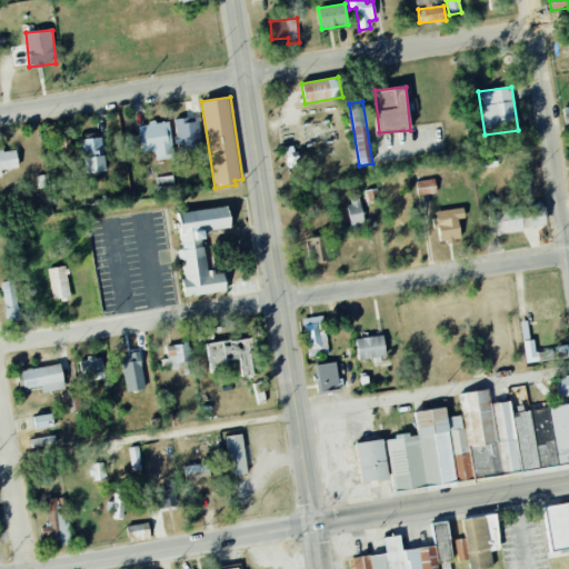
[(176,120),(178,150),(201,148),(198,118),(176,120)]
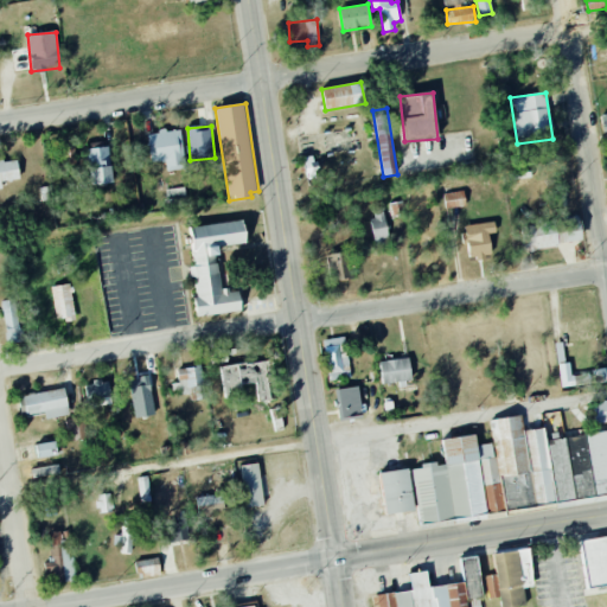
[(181,129),(148,133),(151,164),(166,163),(167,172),(185,170),(181,129)]
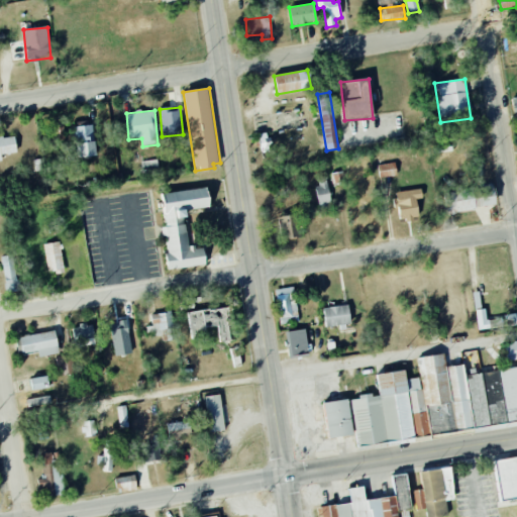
[(44,125),(47,140),(65,137),(62,122),(44,125)]
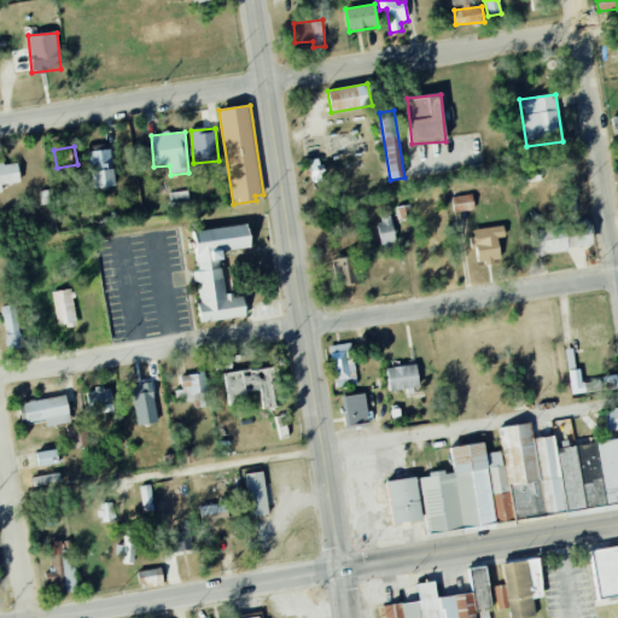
[(88,151),(92,188),(115,187),(111,149),(88,151)]
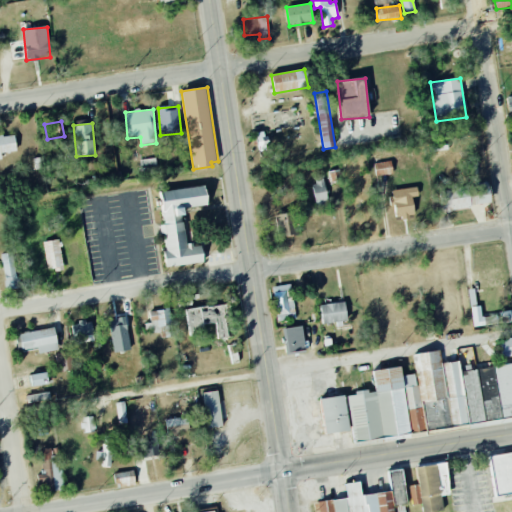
[(17,151),(14,134),(0,135),(0,160),(2,160),(1,154),(17,151)]
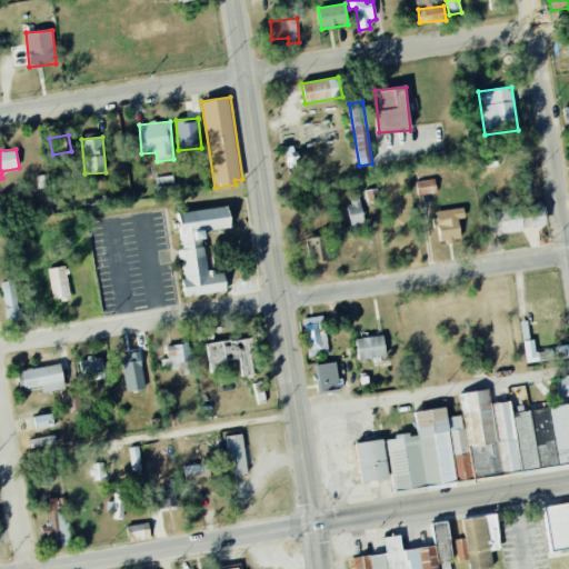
[(418,196),(437,193),(435,179),(416,181),(418,196)]
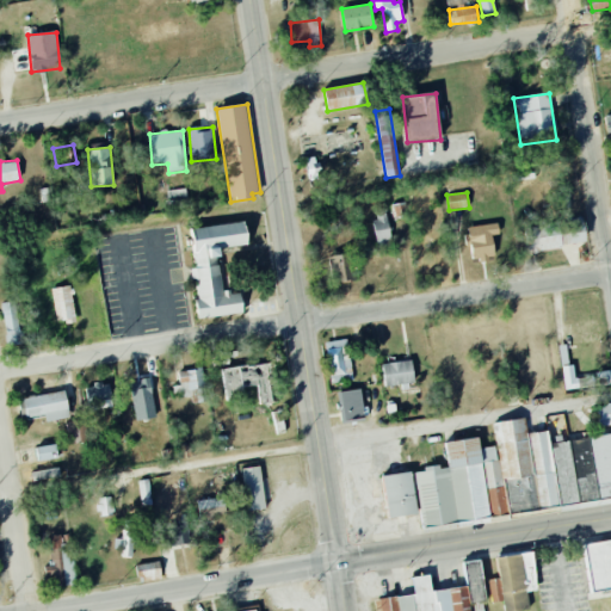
[(374,208),(377,246),(390,246),(387,208),(374,208)]
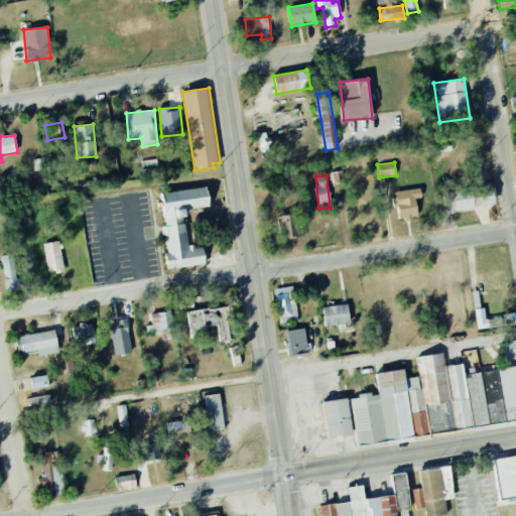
[(495,205),(491,184),(442,194),(446,214),(495,205)]
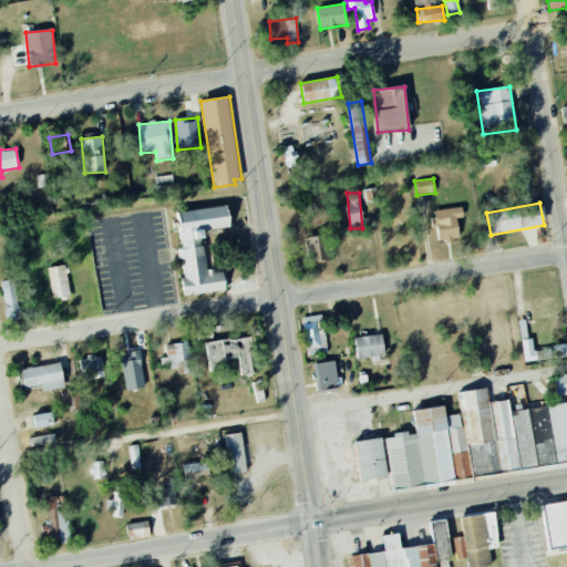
[(177,213),(182,249),(179,249),(185,296),(226,291),(223,270),(207,272),(202,232),(229,228),(227,207),(177,213)]
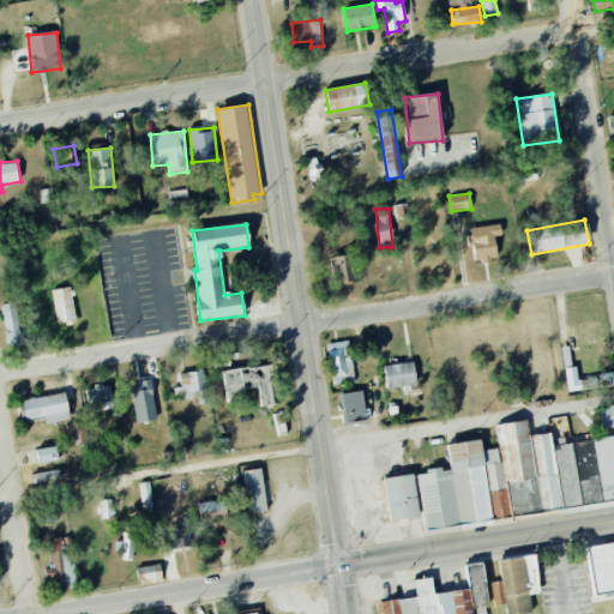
[(494,238),(501,236),(500,226),(470,228),(474,262),(497,259),(494,238)]
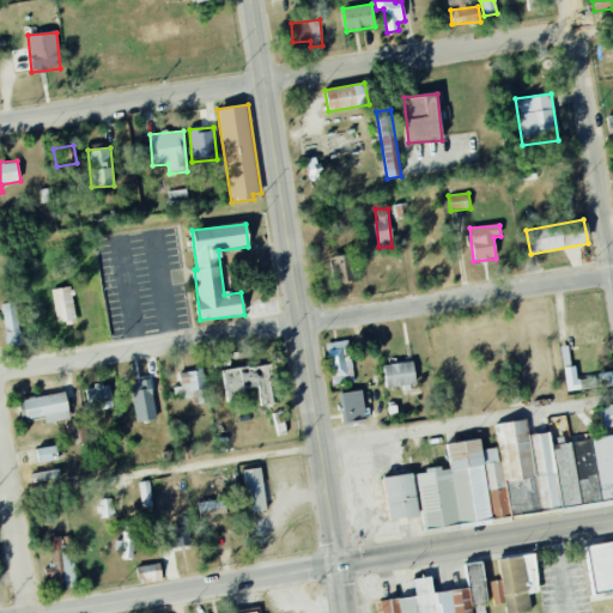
[(332,256),(332,283),(354,283),(353,255),(332,256)]
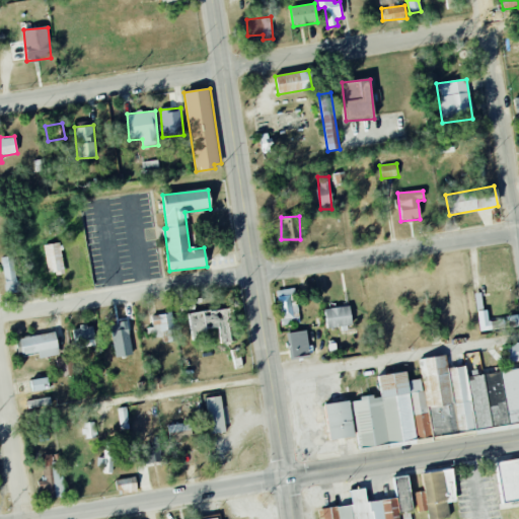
[(45,244),(48,274),(63,273),(61,243),(45,244)]
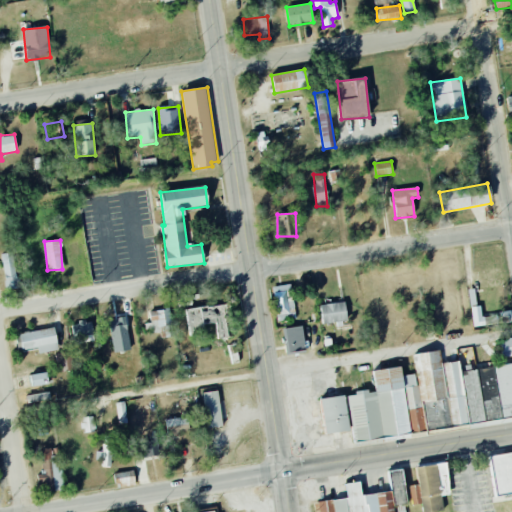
[(3,254),(5,290),(17,289),(15,253),(3,254)]
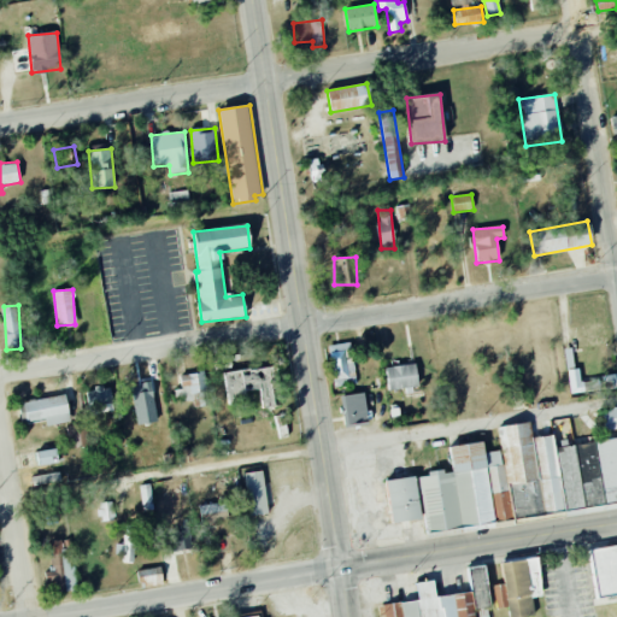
[(330,346),(335,383),(356,380),(351,342),(330,346)]
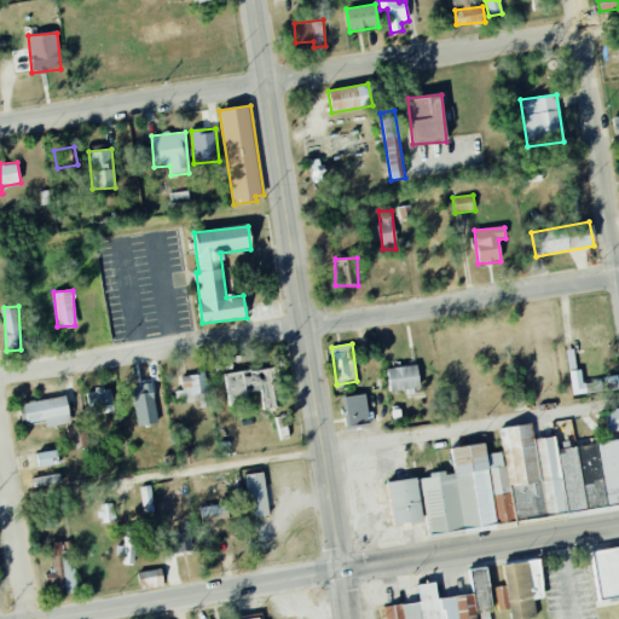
[(420,388),(416,364),(387,370),(391,393),(420,388)]
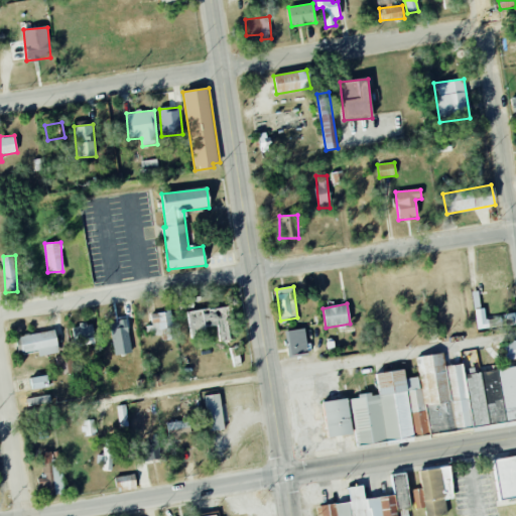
[(187,311),(190,339),(206,338),(205,328),(218,326),(219,342),(231,340),(227,307),(187,311)]
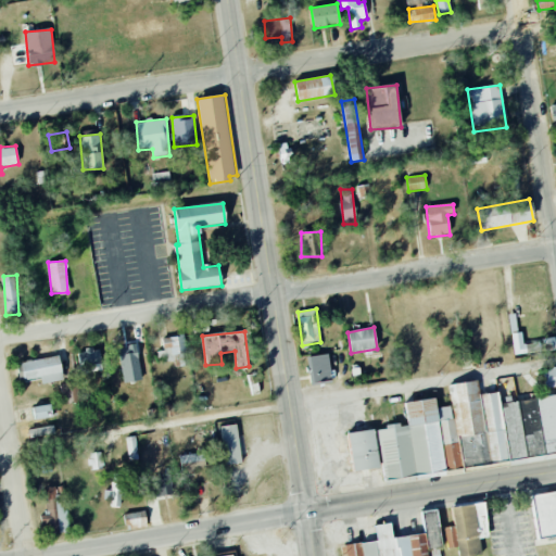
[(512,333),(514,355),(526,354),(523,332),(512,333)]
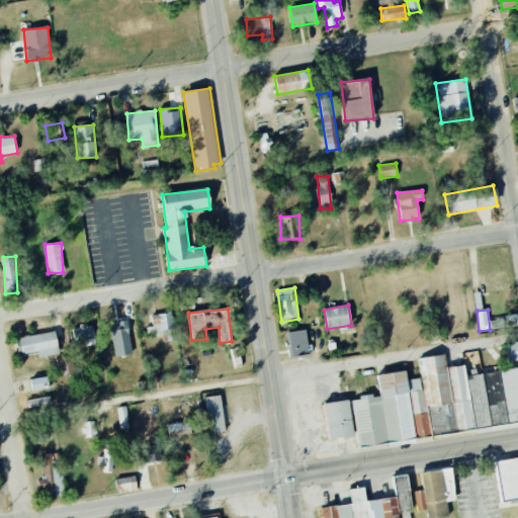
[(491,320),(492,330),(517,325),(517,320),(517,316),(491,320)]
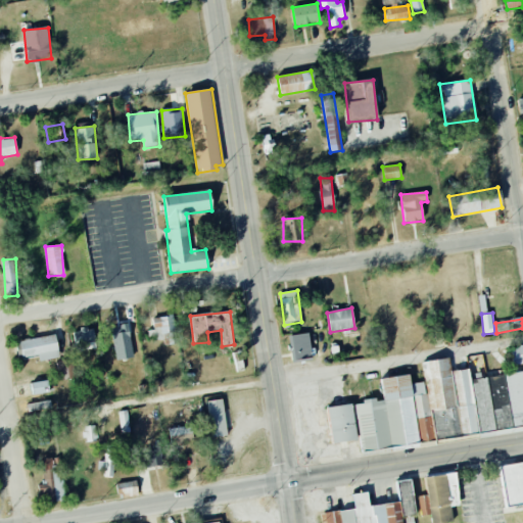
[(77,351),(96,348),(93,328),(74,330),(77,351)]
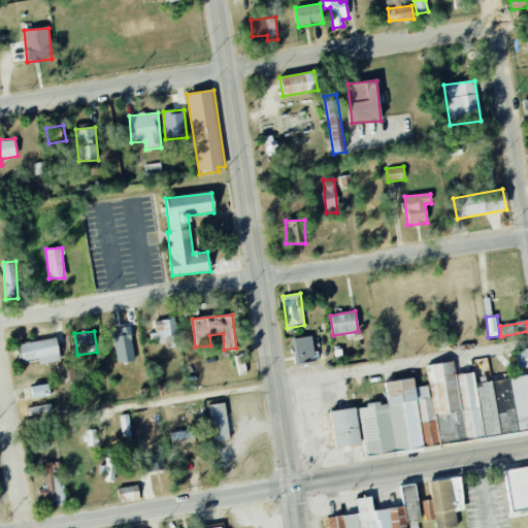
[(293,338),(294,364),(314,363),(312,337),(293,338)]
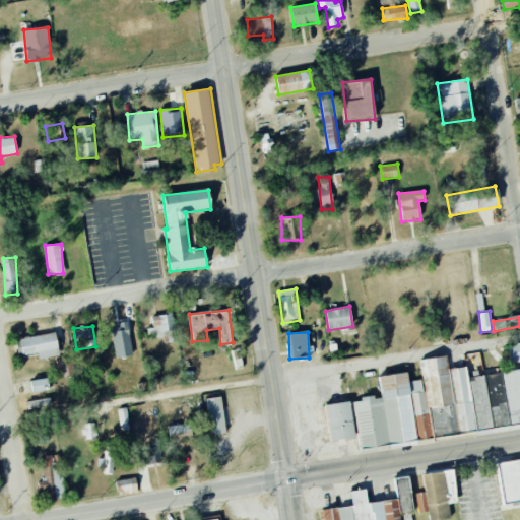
[(38,353),(39,359),(58,356),(56,334),(19,338),(21,355),(38,353)]
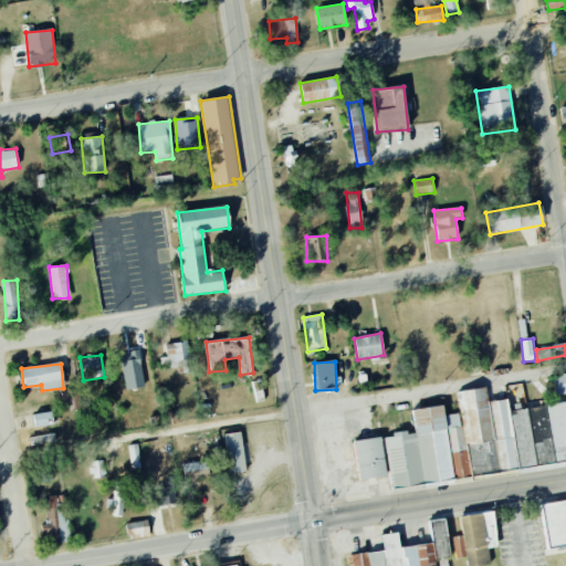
[(565,374),(552,377),(555,396),(565,394),(565,374)]
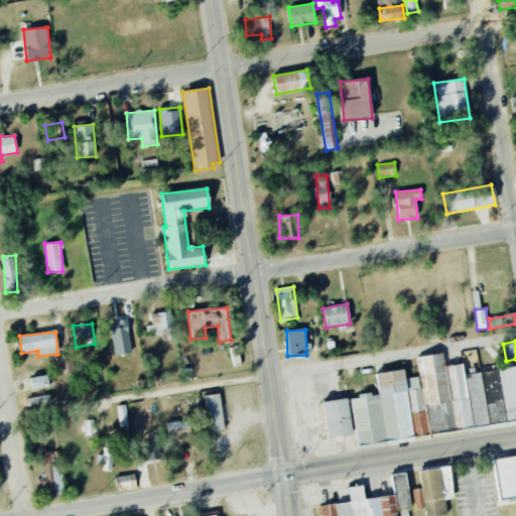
[(515,422),(515,366),(463,374),(461,365),(444,367),(443,354),(416,358),(419,377),(405,379),(404,370),(376,374),(378,394),(351,398),(357,445),(404,439),(404,437),(515,422)]
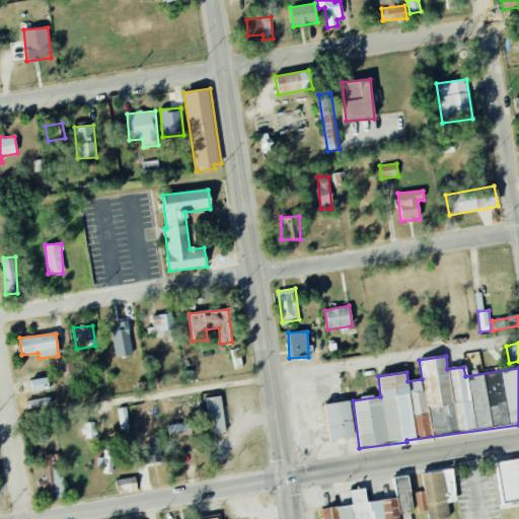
[(31,392),(49,390),(47,378),(30,380),(31,392)]
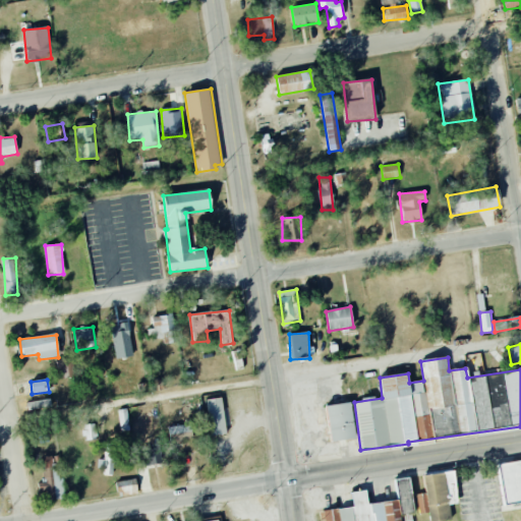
[(207,400),(211,437),(226,435),(222,398),(207,400)]
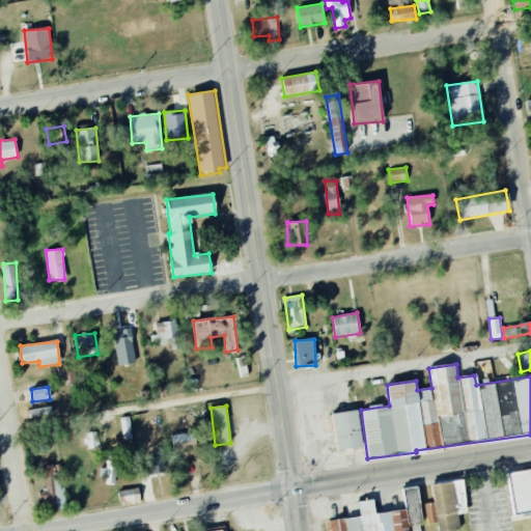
[(52,414),(51,409),(27,414),(28,418),(52,414)]
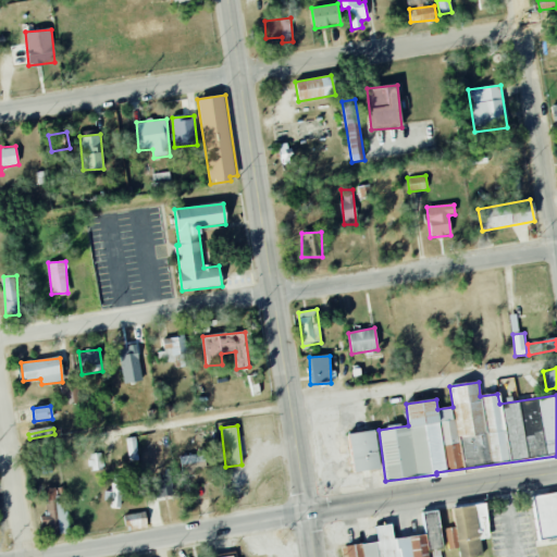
[(374,431),(348,435),(355,473),(381,469),(374,431)]
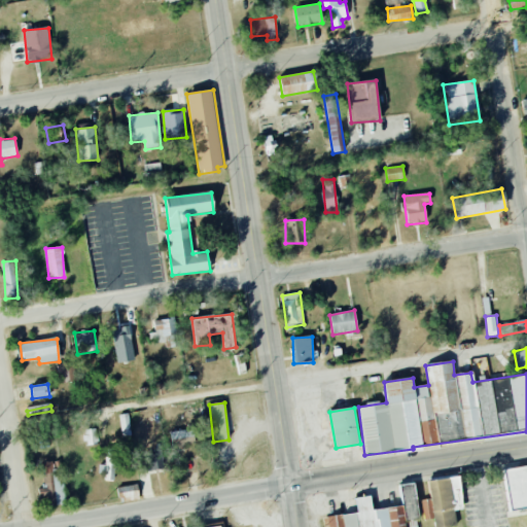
[(119,415),(121,437),(131,436),(129,414),(119,415)]
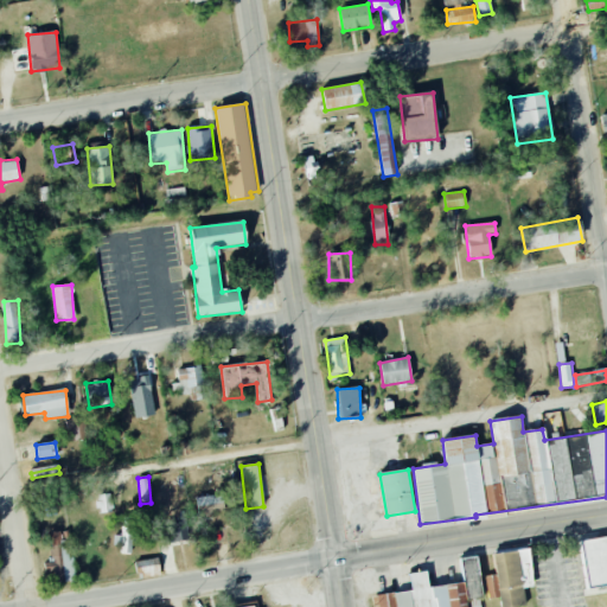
[(223,504),(222,493),(196,496),(197,508),(223,504)]
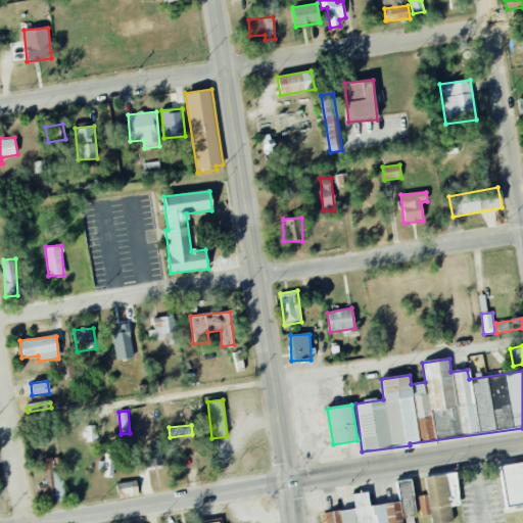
[(84,426),(85,442),(97,441),(96,426),(84,426)]
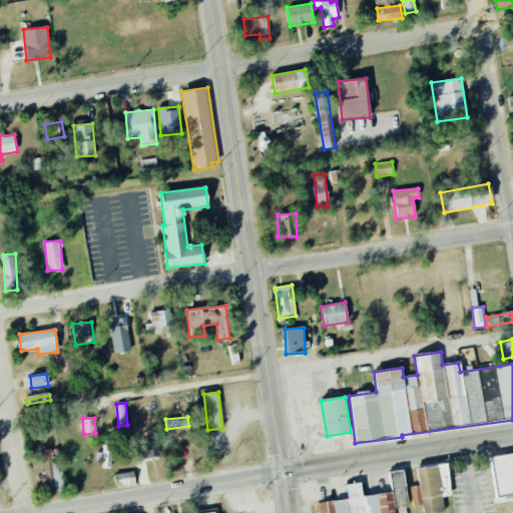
[(96,453),(96,462),(102,462),(102,469),(111,469),(112,438),(103,437),(102,453),(96,453)]
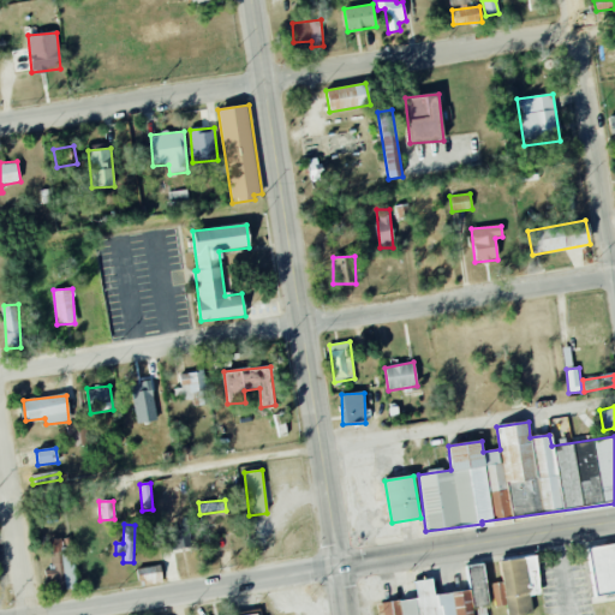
[(190,525),(166,526),(167,550),(191,548),(190,525)]
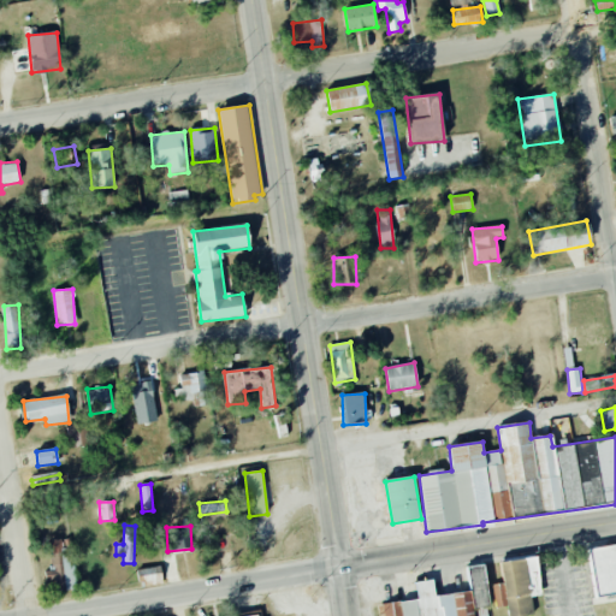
[(77,588),(71,539),(47,542),(53,592),(77,588)]
